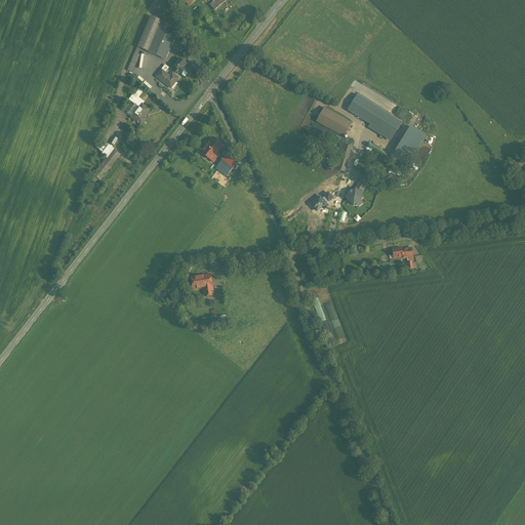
[(212,0),(213,1),(209,5),(214,10),(226,1),(225,0),(212,0)]
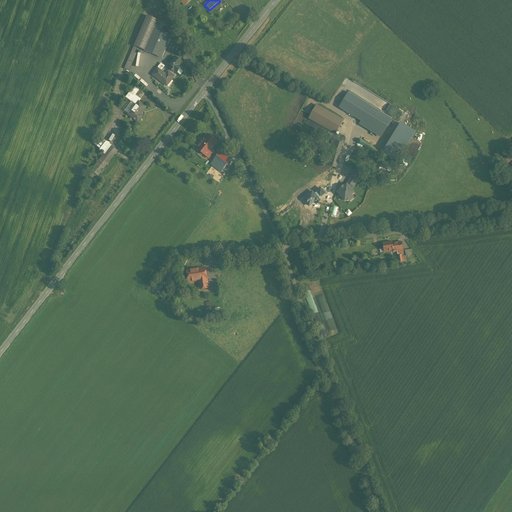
[(124,69),(129,71),(136,54),(135,53),(137,48),(162,58),(171,36),(162,32),(166,24),(147,16),(124,69)]
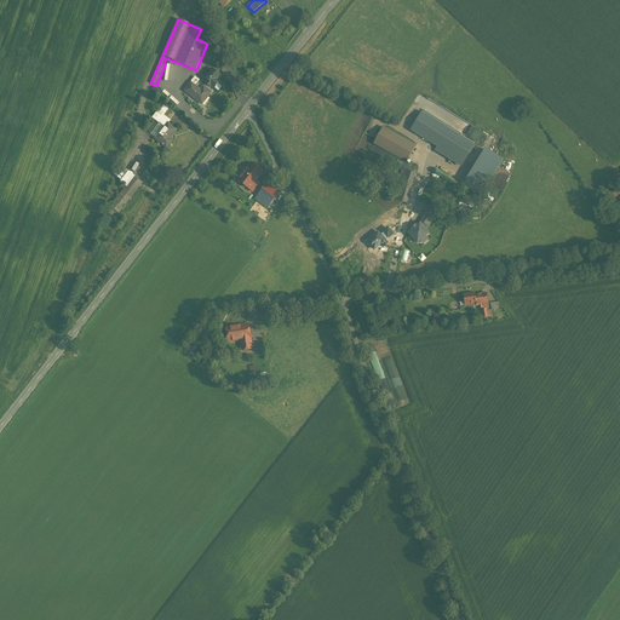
[(205,82),(213,90),(220,80),(218,78),(222,74),(213,68),(205,78),(207,79),(205,82)]
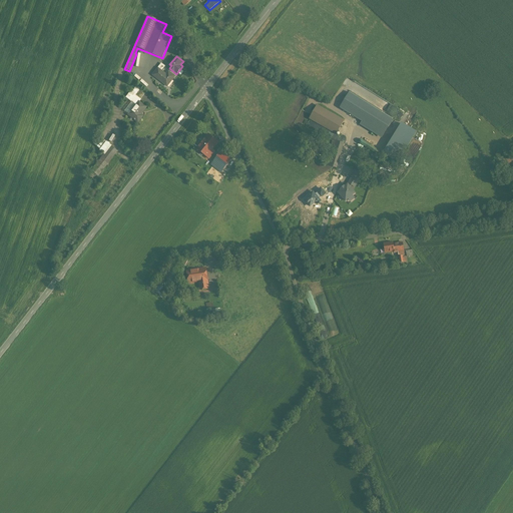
[(167,86),(176,74),(169,68),(165,72),(162,70),(165,66),(161,63),(152,75),(167,86)]
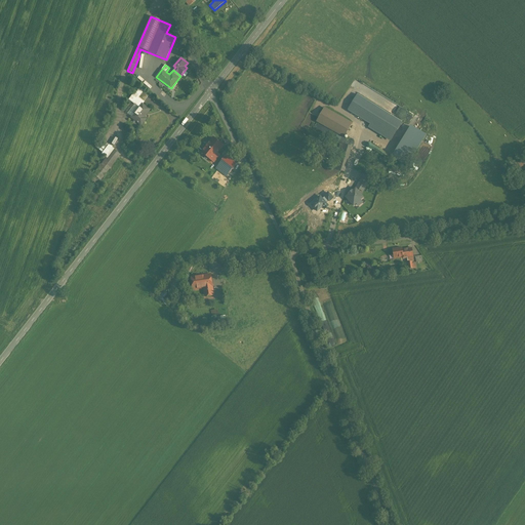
[(150,110),(143,105),(145,103),(144,102),(146,99),(140,95),(143,92),(144,91),(139,87),(136,91),(135,91),(128,99),(134,105),(134,104),(135,105),(139,108),(134,114),(133,114),(131,117),(130,117),(140,125),(146,119),(144,118),(150,110)]
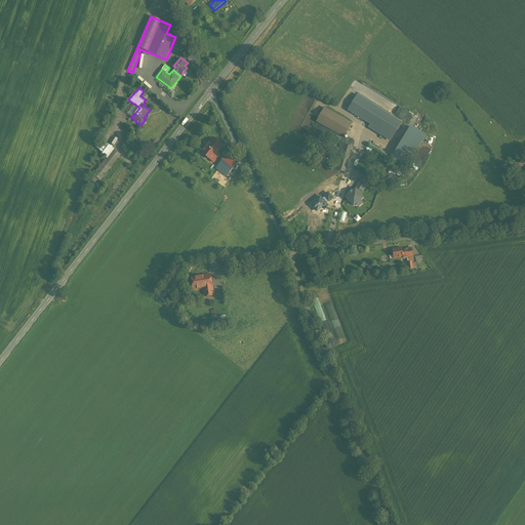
[(402,122),(358,95),(348,111),(370,124),(392,138),(402,122)]
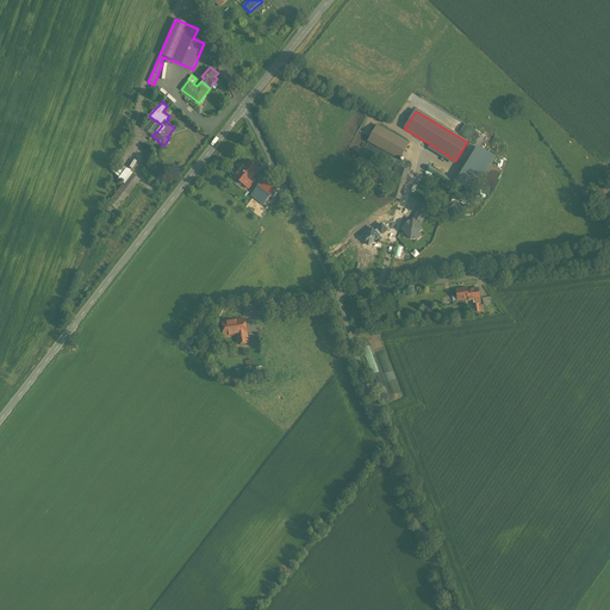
[(156,132),(162,125),(157,122),(148,132),(153,136),(155,132),(156,132)]
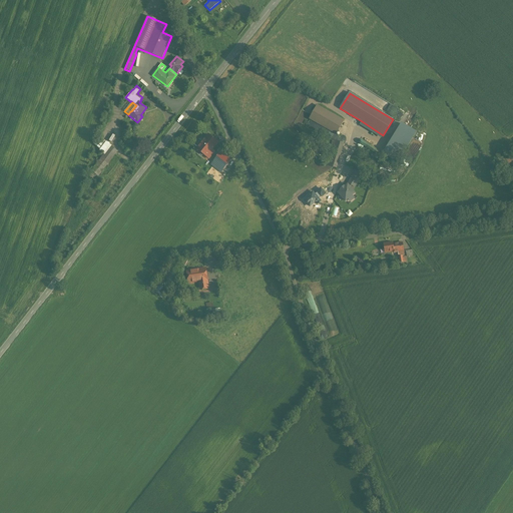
[(344,121),(317,106),(310,119),(336,134),(344,121)]
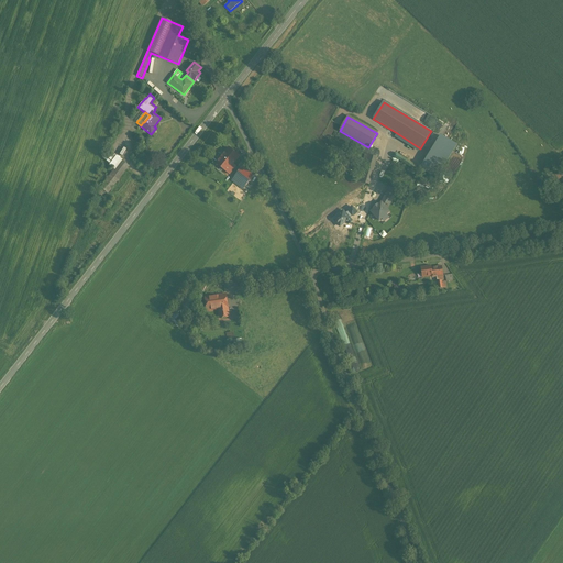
[(418,152),(420,148),(397,133),(395,138),(418,152)]
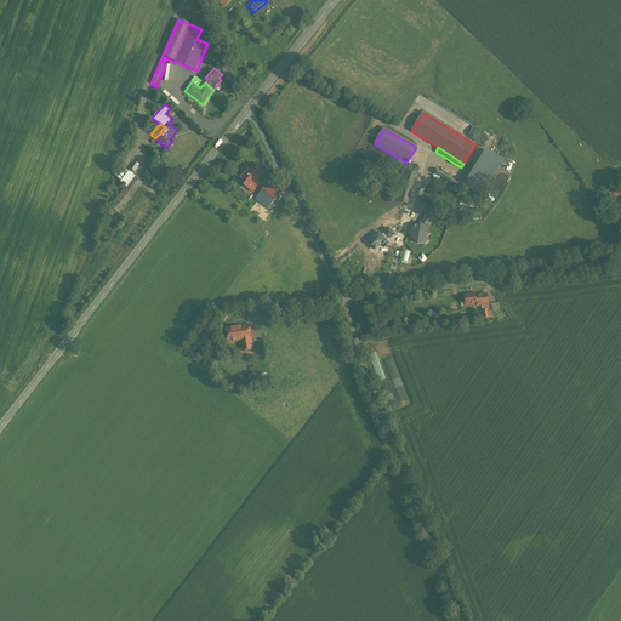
[(269,169),(256,158),(240,176),(256,188),(263,180),(261,178),(269,169)]
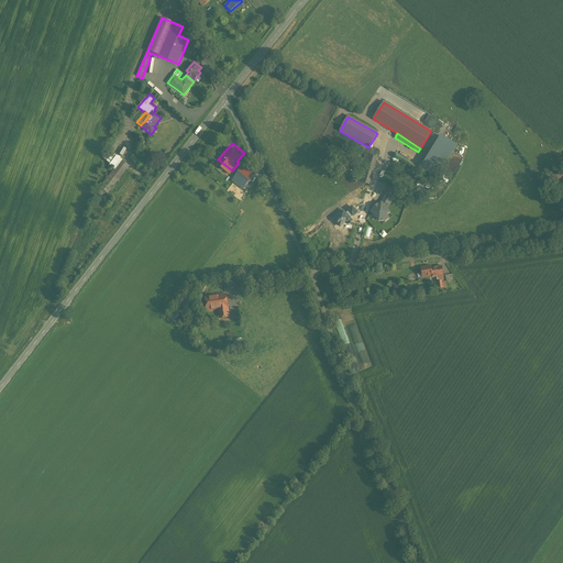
[(116,167),(102,187),(111,192),(131,163),(111,150),(105,157),(112,163),(111,165),(116,167)]
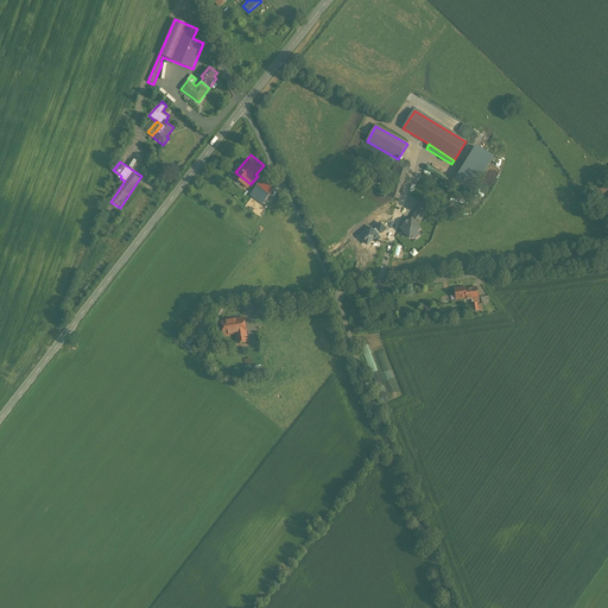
[(407,171),(397,168),(391,185),(403,189),(407,171)]
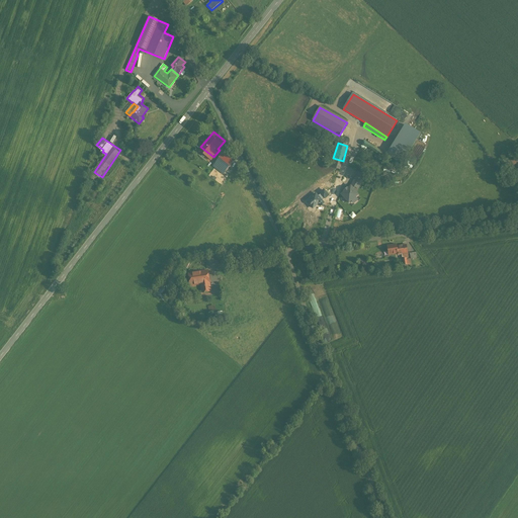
[(236,158),(226,151),(218,162),(228,169),(236,158)]
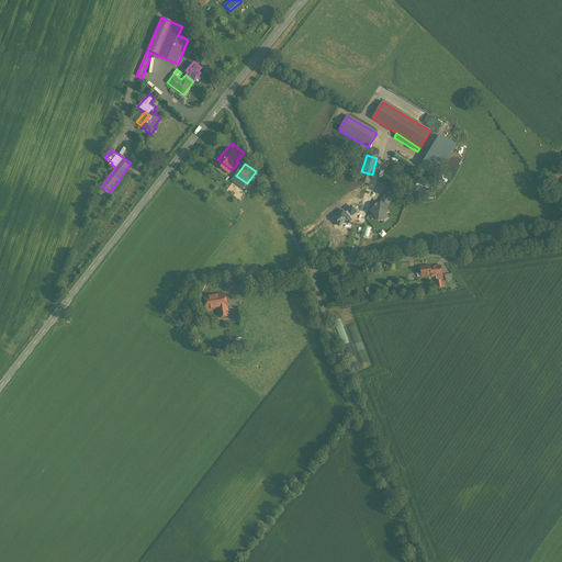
[(383,198),(390,201),(395,190),(389,187),(383,198)]
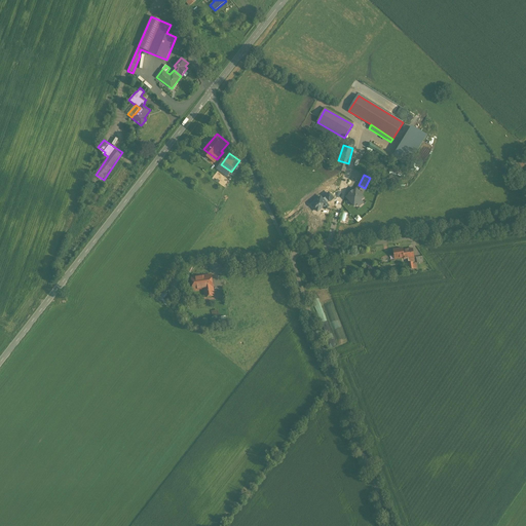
[(346,198),(354,207),(364,198),(359,192),(355,189),(353,192),(352,191),(349,194),(349,195),(346,198)]
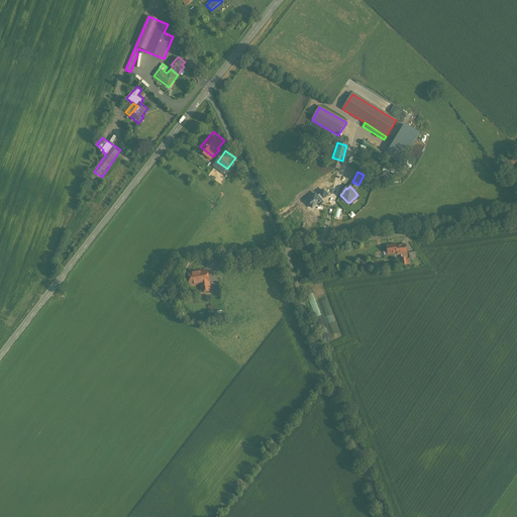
[(399,240),(389,241),(390,252),(400,251),(400,253),(411,252),(409,242),(399,243),(399,240)]
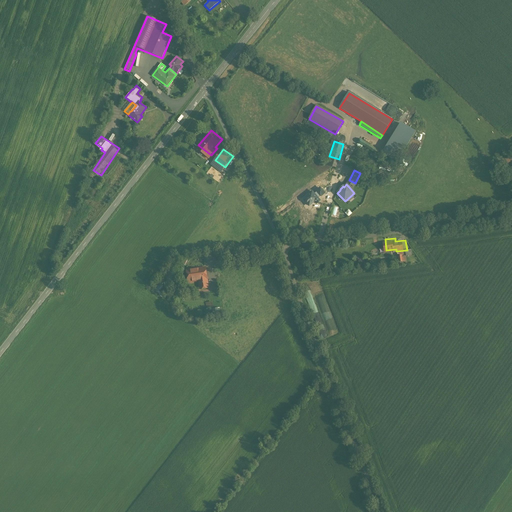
[(209,264),(188,266),(189,283),(201,282),(201,286),(211,284),(209,264)]
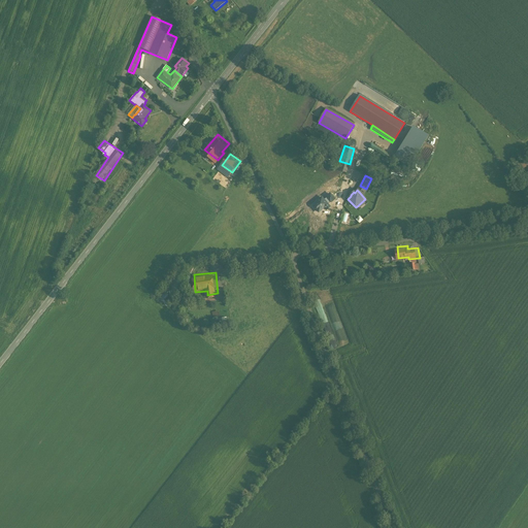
[(166,289),(160,296),(165,300),(170,293),(166,289)]
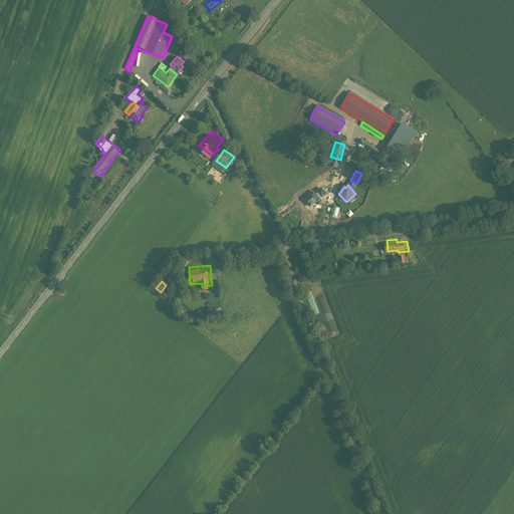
[(167,300),(169,297),(162,292),(160,294),(167,300)]
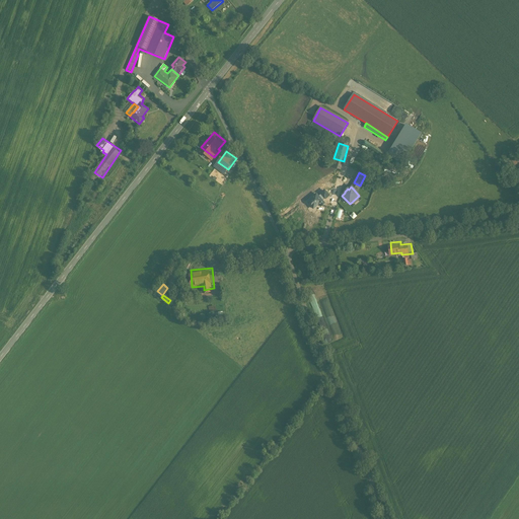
[(218,305),(210,305),(211,313),(218,313),(218,317),(225,317),(224,311),(218,312),(218,305)]
